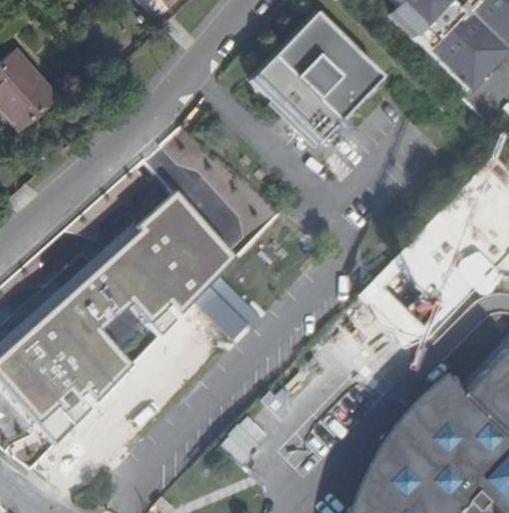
[(390,0),(397,6),(389,15),(473,96),(508,58),(508,0),(390,0)]
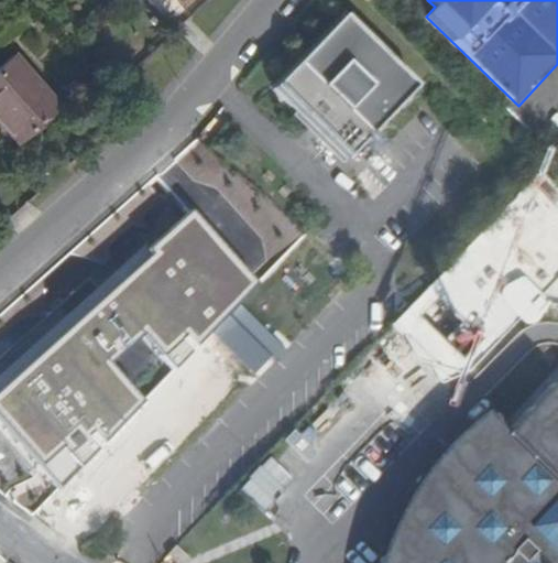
[(426,86),(349,12),(274,90),(351,164),(426,86)]
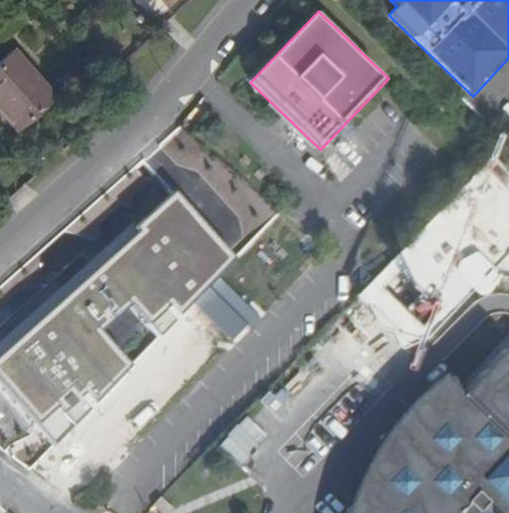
[(0,77),(24,55),(19,49),(0,67),(0,77)]
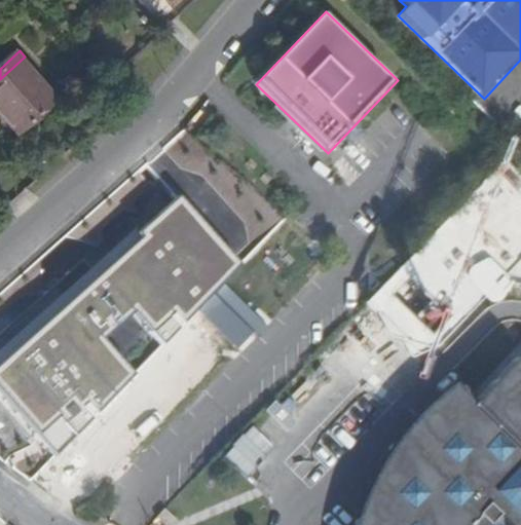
[(53,87),(25,57),(0,79),(0,96),(10,107),(6,111),(15,121),(53,87)]
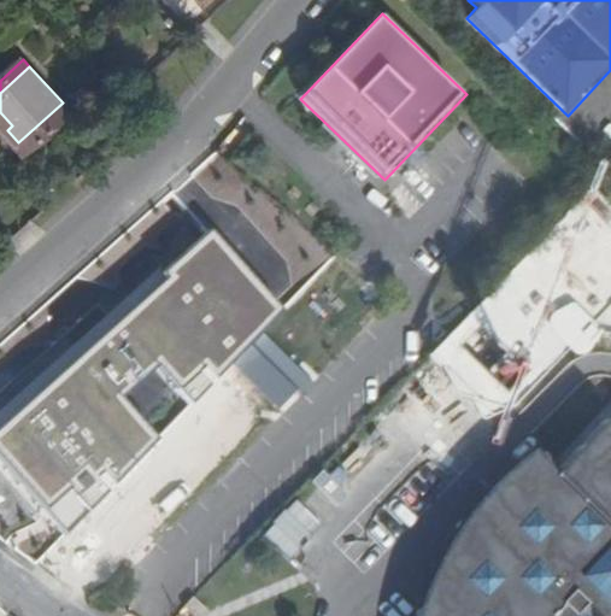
[(63,103),(18,142),(28,153),(72,115),(63,103)]
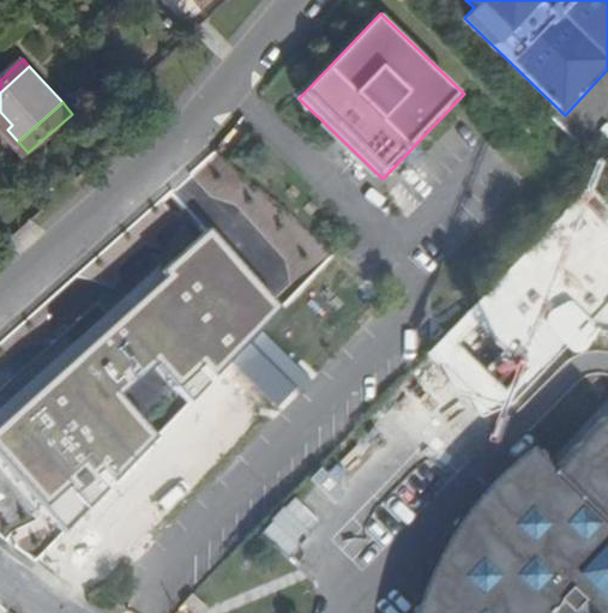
[(0,173),(0,200),(13,188),(0,173)]
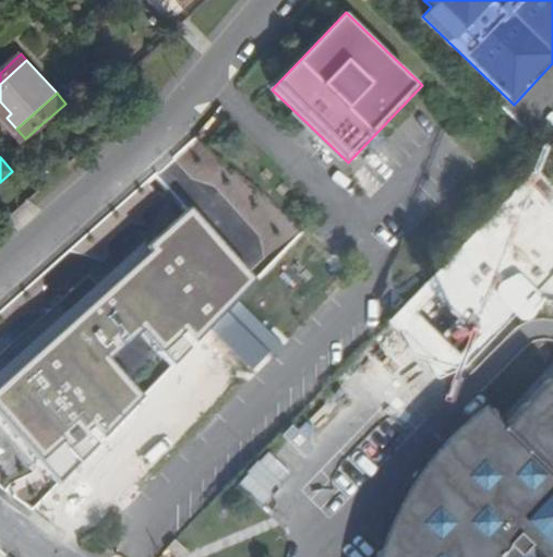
[(12,171),(0,182),(0,183),(13,171),(12,171)]
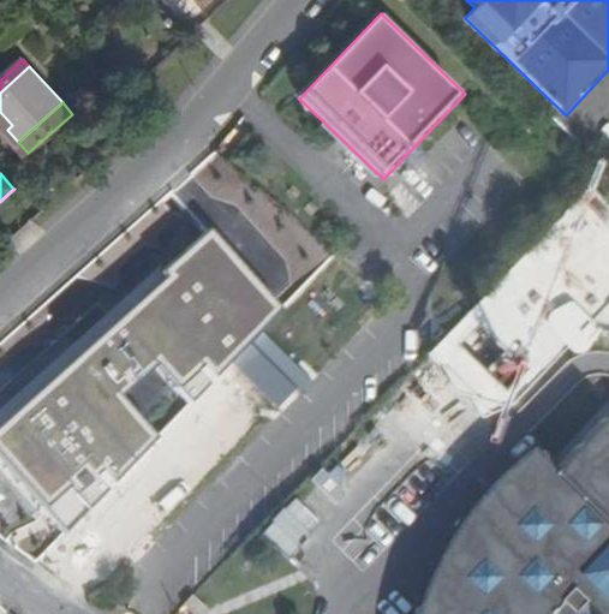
[(175,364),(206,394),(239,359),(209,329),(175,364)]
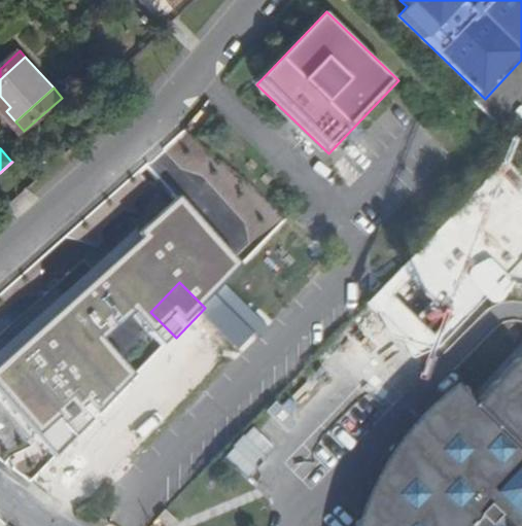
[(68,382),(45,361),(7,399),(30,422),(58,392),(68,382)]
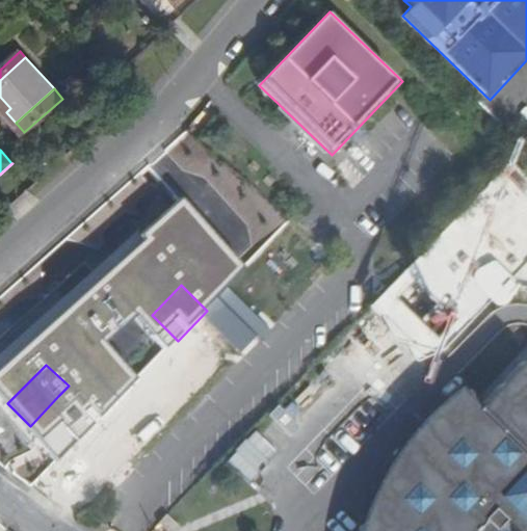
[(526,372),(521,368),(479,410),(462,397),(415,437),(386,478),(366,513),(361,530),(526,530),(526,372)]
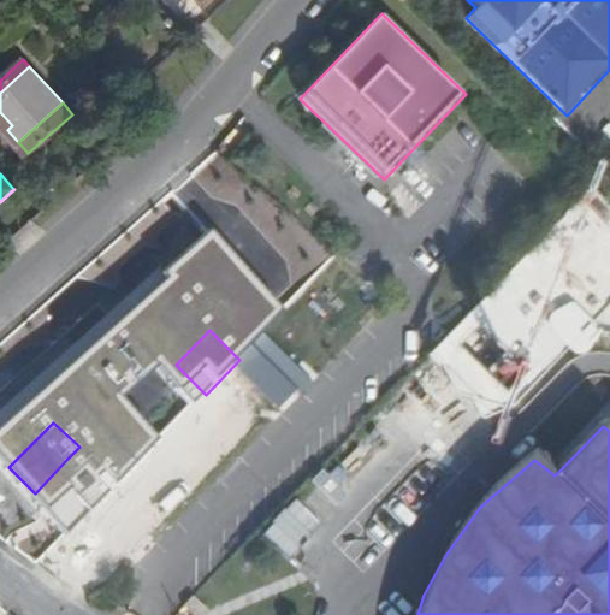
[(77,469),(72,465),(67,459),(35,494),(40,498),(45,502),(77,469)]
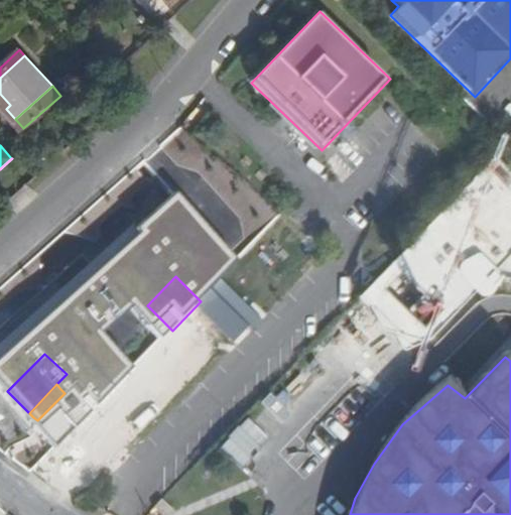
[(65,393),(37,420),(60,443),(88,415),(65,393)]
